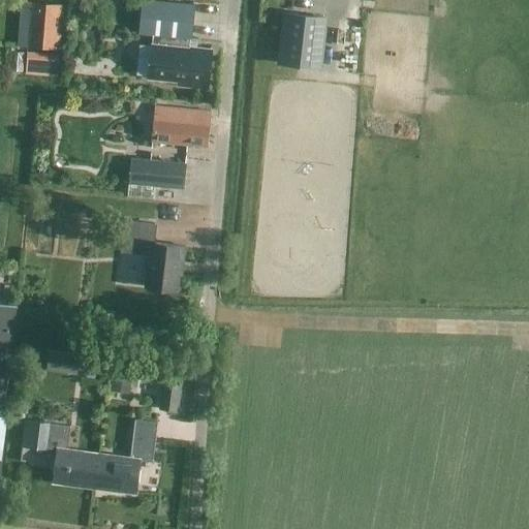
[(91,12),(91,0),(74,0),(73,11),(91,12)]
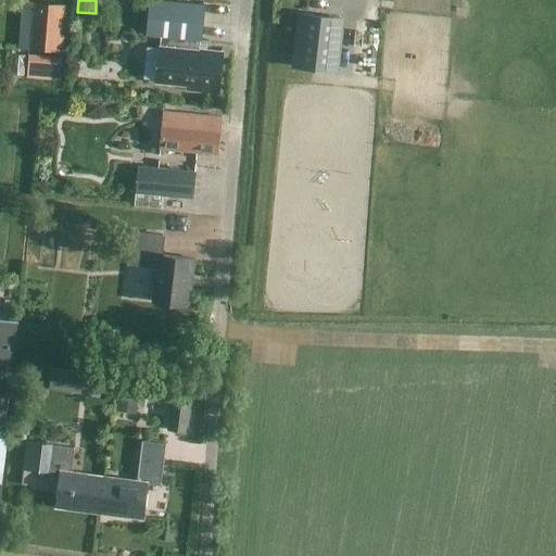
[(150,0),(147,34),(160,35),(155,80),(187,84),(187,88),(217,91),(222,52),(198,50),(199,39),(202,4),(160,0),(150,0)]
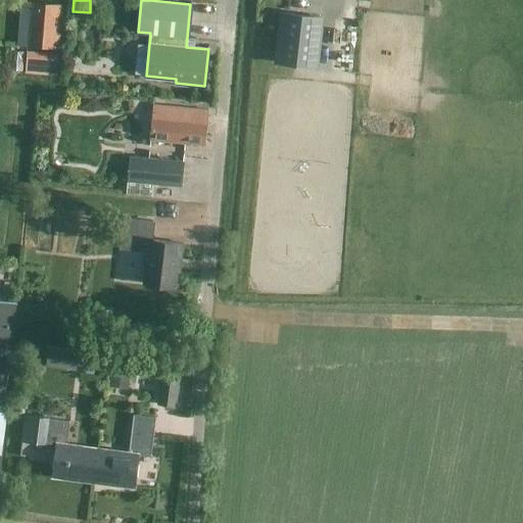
[(26,45),(58,47),(61,4),(29,1),(26,45)]
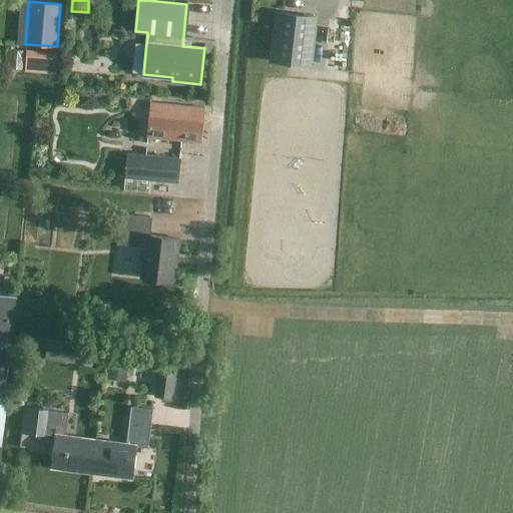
[(274,11),(268,61),(312,66),(317,16),(274,11)]
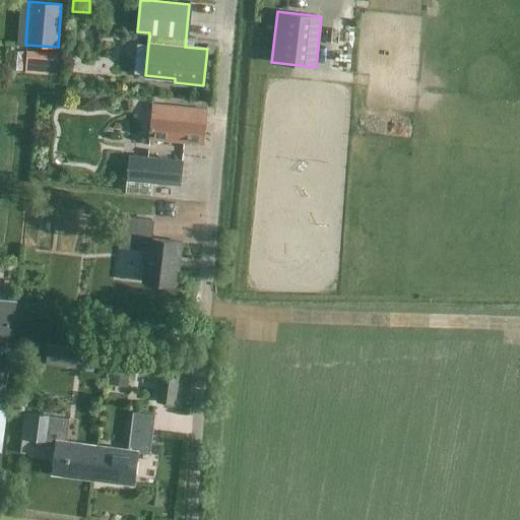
[(25,54),(24,71),(55,73),(56,57),(25,54)]
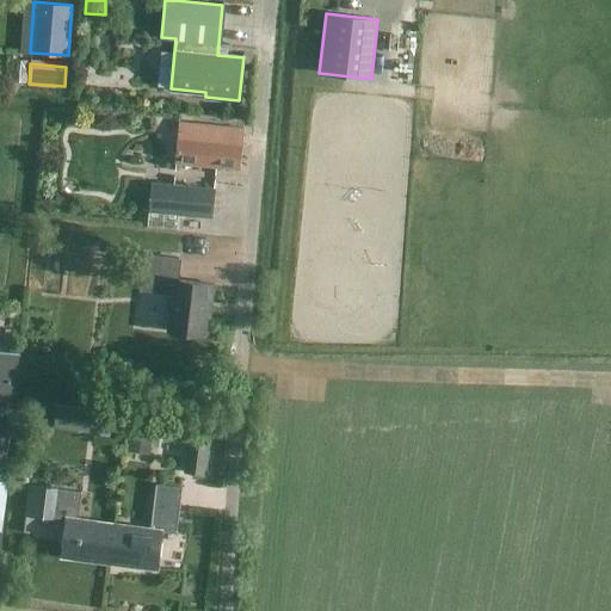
[(179,122),(176,162),(238,168),(241,128),(179,122)]
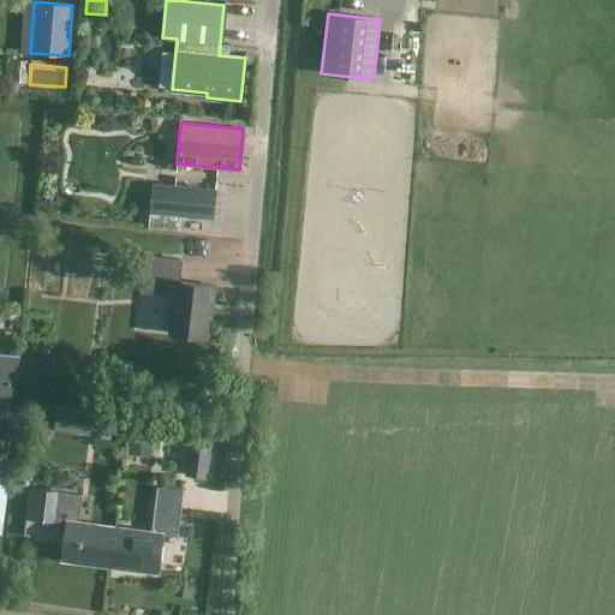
[(149,213),(179,215),(213,219),(214,204),(215,187),(151,181),(149,213)]
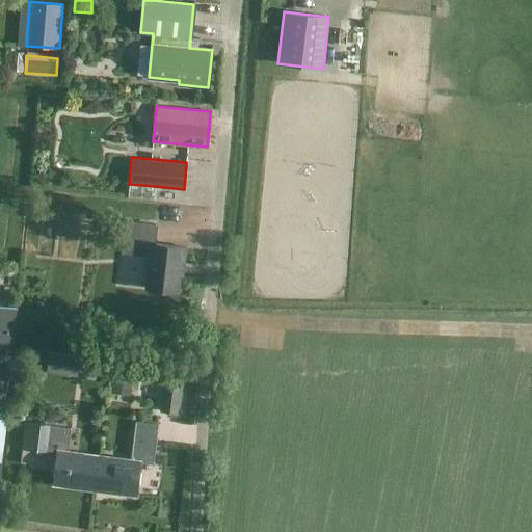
[(156,224),(125,221),(122,253),(149,256),(144,288),(178,291),(181,265),(183,265),(185,247),(154,243),(156,224)]
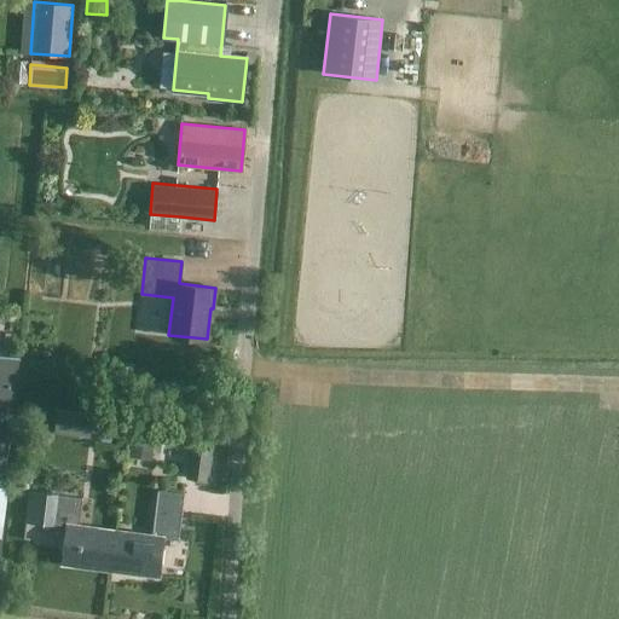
[(0,472),(3,473),(18,356),(0,353),(0,472)]
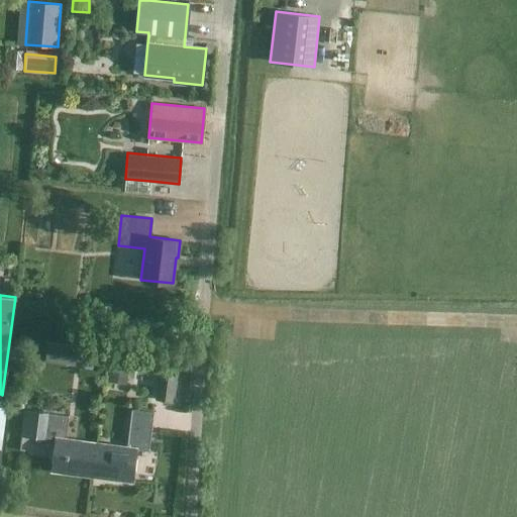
[(44,360),(75,364),(77,345),(47,341),(44,360)]
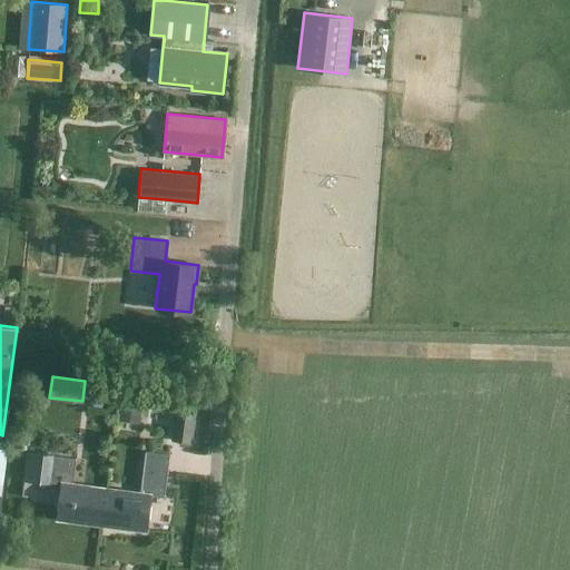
[(139,423),(141,406),(121,403),(119,420),(139,423)]
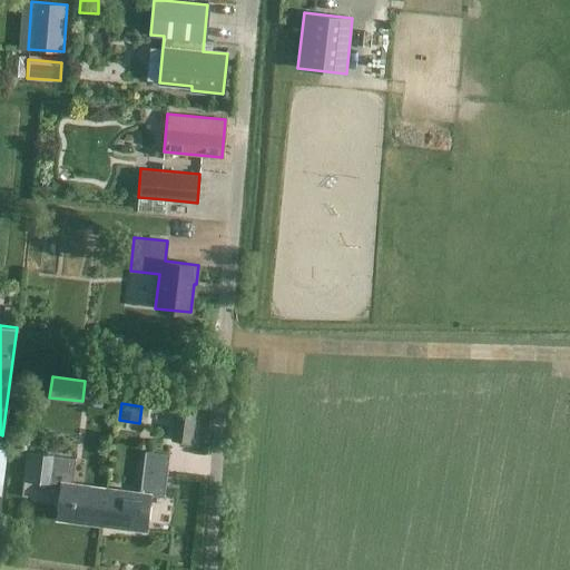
[(170,440),(192,442),(196,410),(175,406),(170,440)]
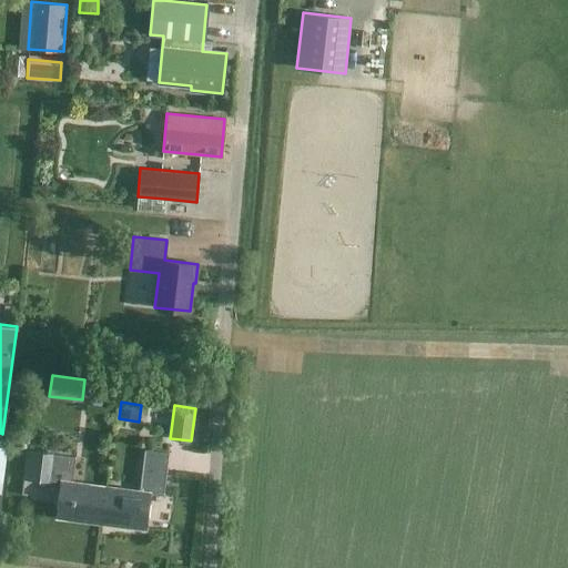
[(0,492),(4,493),(12,438),(0,436),(0,492)]
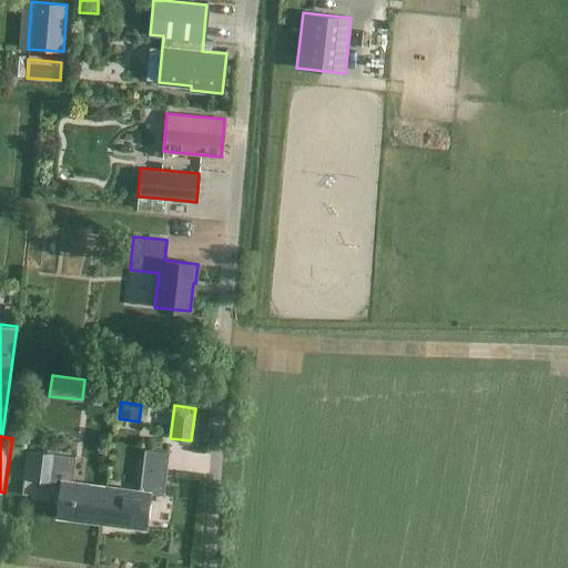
[(163,495),(166,468),(169,453),(144,449),(139,490),(105,486),(101,523),(144,528),(149,493),(163,495)]
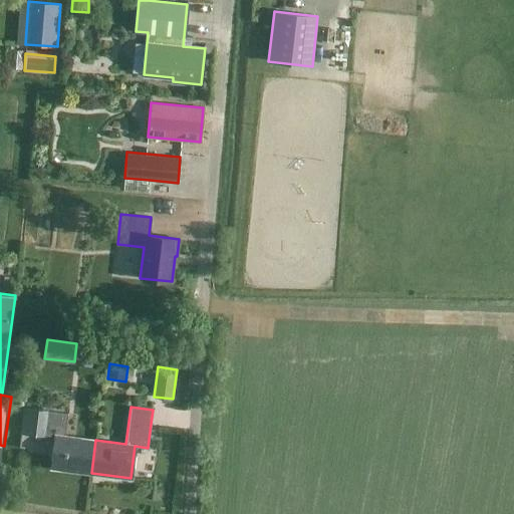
[(51,468),(91,473),(95,440),(64,436),(67,413),(46,411),(24,408),(21,431),(55,436),(51,468)]
